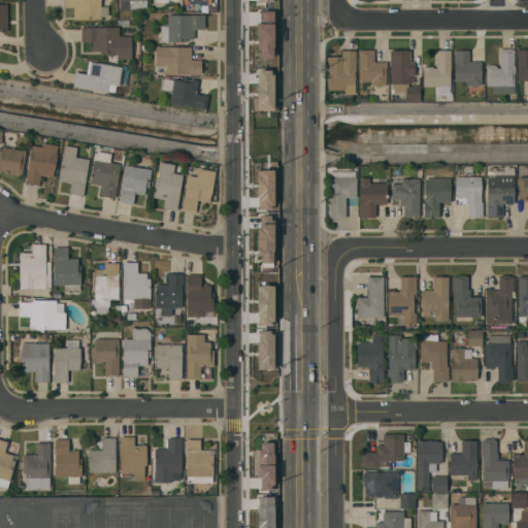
[(64,0),(101,0),(101,20),(74,20),(74,7),(64,7),(64,0)]
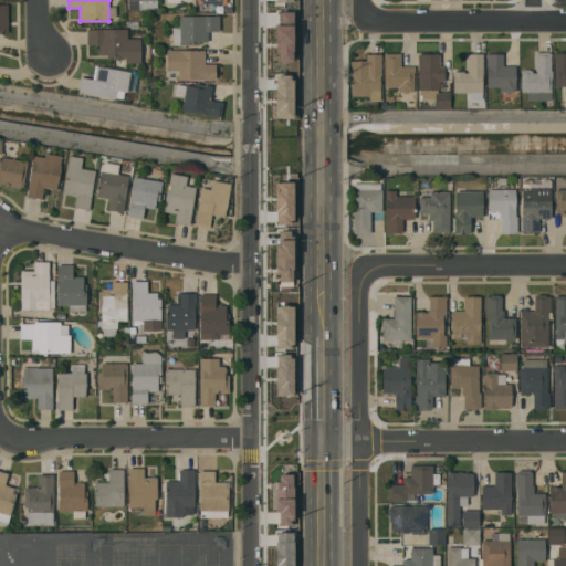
[(129,10),(129,0),(157,0),(157,9),(142,9),(142,10),(129,10)]
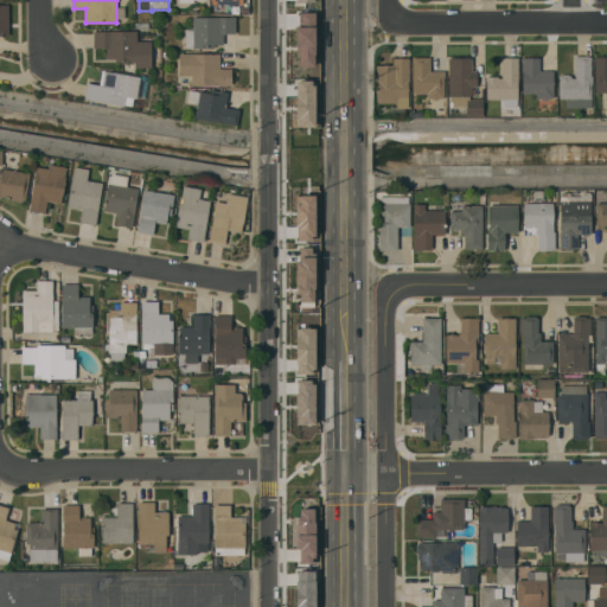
[(0,5),(8,5),(10,36),(0,36),(0,5)]
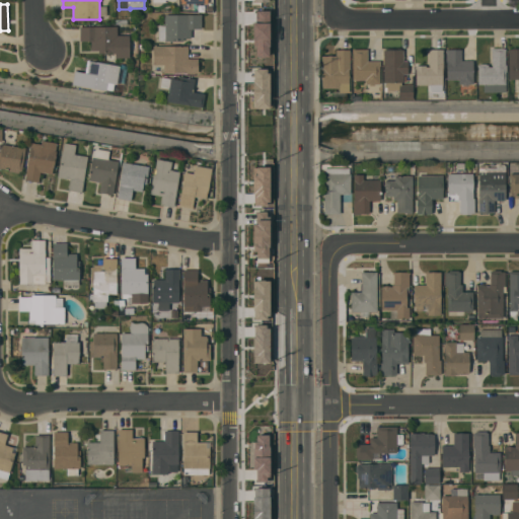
[(254,57),(270,57),(269,10),(253,11),(254,57)]
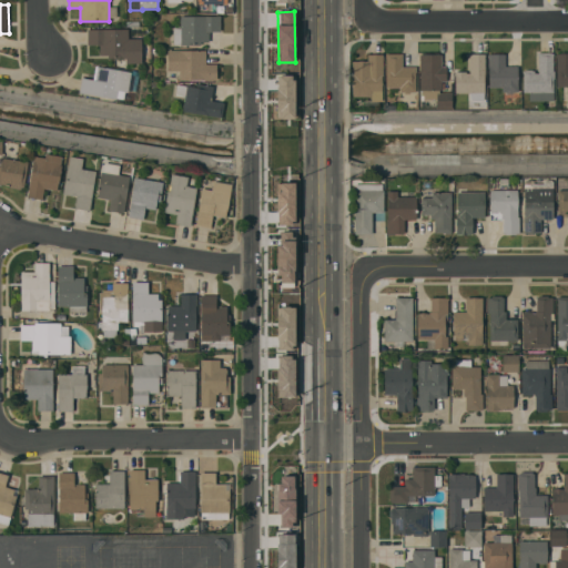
[(180,16),(221,16),(221,31),(209,31),(209,42),(201,42),(201,46),(181,44),(174,44),(174,28),(180,28),(180,16)]
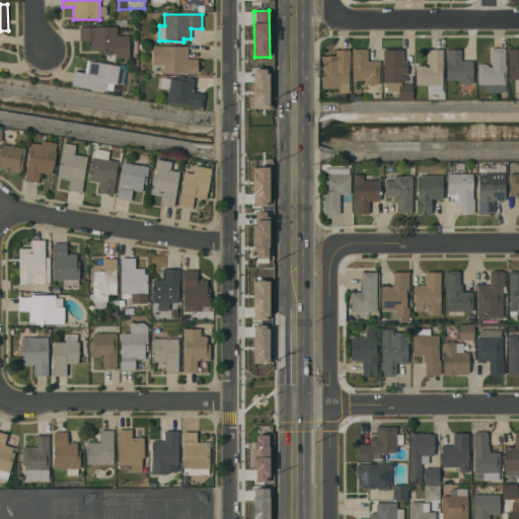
[(80,26),(117,26),(117,35),(129,35),(130,58),(116,58),(116,53),(98,53),(98,51),(91,51),(91,41),(80,41),(80,26)]
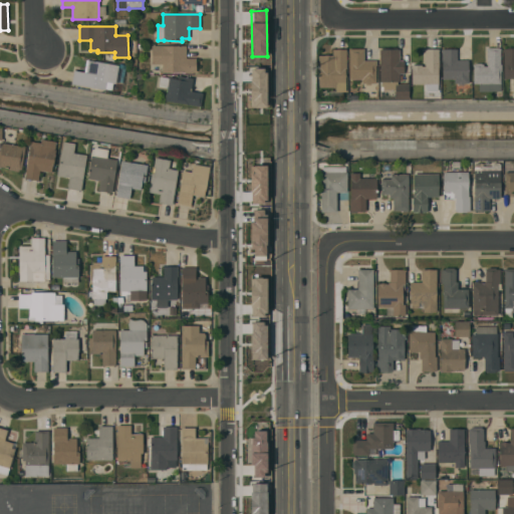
[(152,45),(187,45),(187,57),(197,58),(196,72),(163,72),(163,64),(152,64),(152,45)]
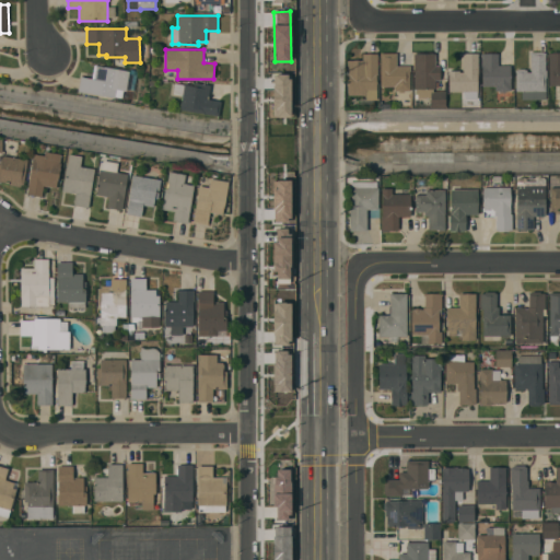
[(522,100),(522,91),(516,91),(515,70),(517,70),(517,69),(525,69),(525,70),(527,70),(527,72),(531,72),(531,51),(546,51),(546,55),(546,70),(547,70),(547,78),(546,78),(546,100),(522,100)]
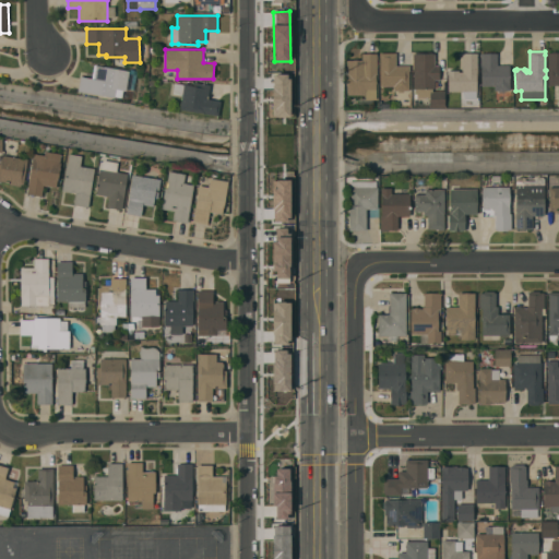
[(380,52),(396,52),(396,66),(409,66),(409,91),(403,91),(403,92),(397,92),(397,91),(393,91),(393,86),(380,86),(380,52)]
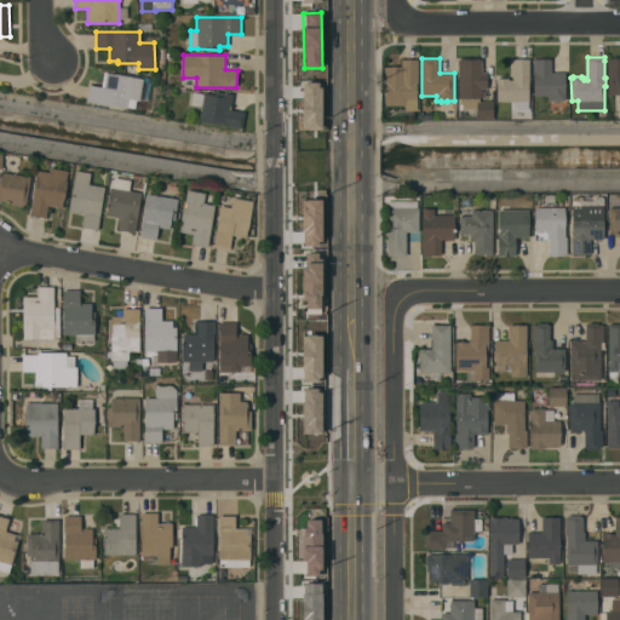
[(551,58),(551,73),(566,72),(566,101),(560,101),(560,102),(554,102),(554,101),(549,101),(549,96),(534,96),(534,74),(533,74),(533,62),(533,59),(551,58)]
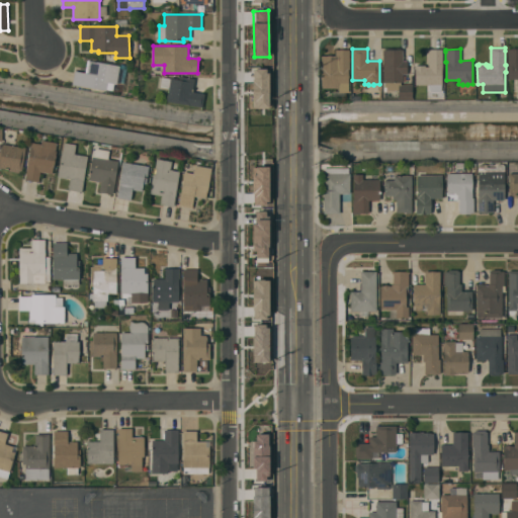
[(517,92),(513,92),(513,79),(508,79),(508,53),(507,53),(507,49),(517,49),(517,92)]
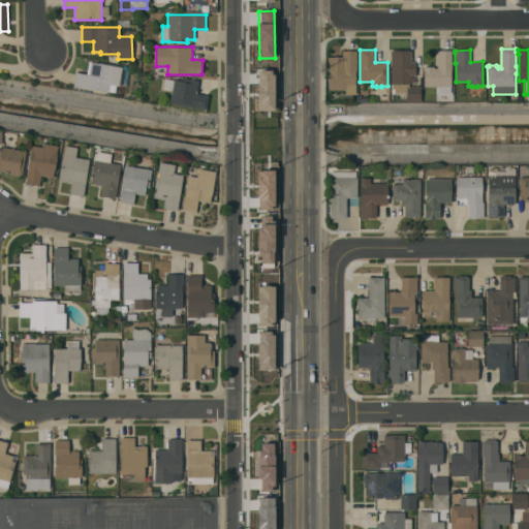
[(356,94),(345,94),(345,90),(328,90),(328,57),(342,57),(342,51),(356,51),(356,94)]
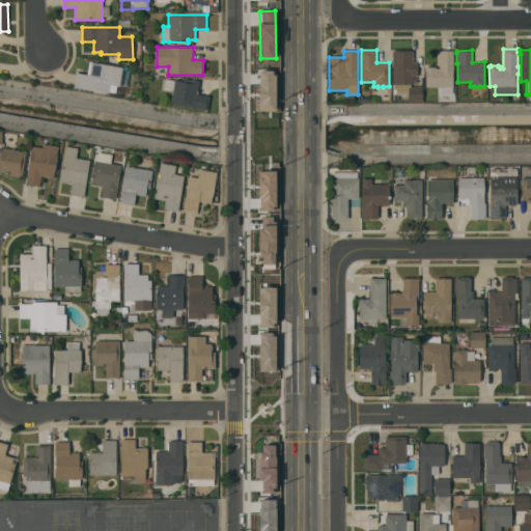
[(413,51),(413,62),(417,62),(417,76),(413,76),(413,84),(411,84),(411,87),(422,86),(422,102),(409,102),(409,92),(393,93),(392,51),(413,51)]
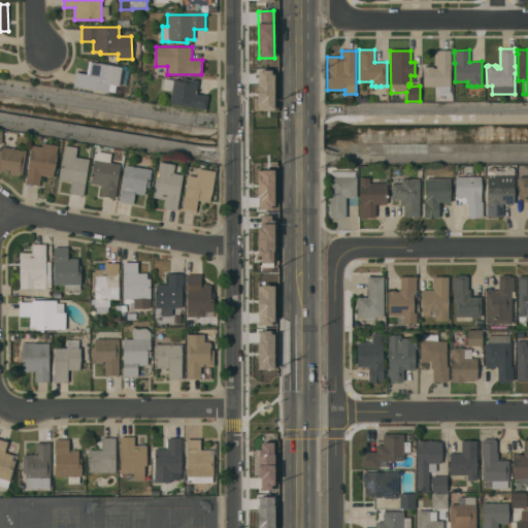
[(451,86),(450,86),(450,93),(438,93),(438,87),(423,86),(423,70),(423,66),(433,67),(433,68),(436,68),(437,53),(433,53),(433,51),(451,51),(451,86)]
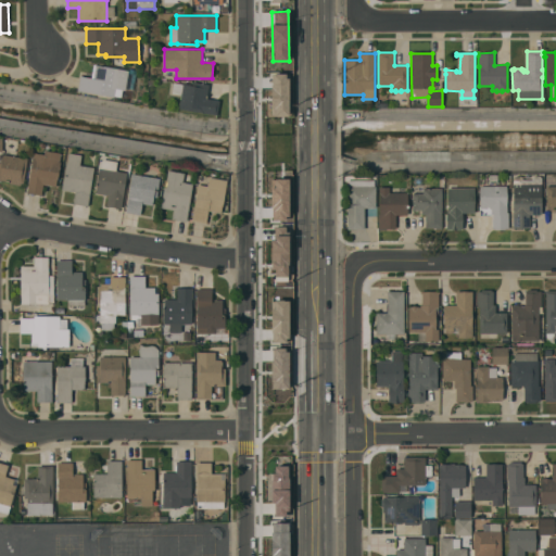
[(114,97),(78,90),(80,76),(91,77),(93,68),(95,70),(96,65),(102,66),(119,68),(118,70),(128,71),(125,89),(122,88),(119,97),(114,96),(114,97)]
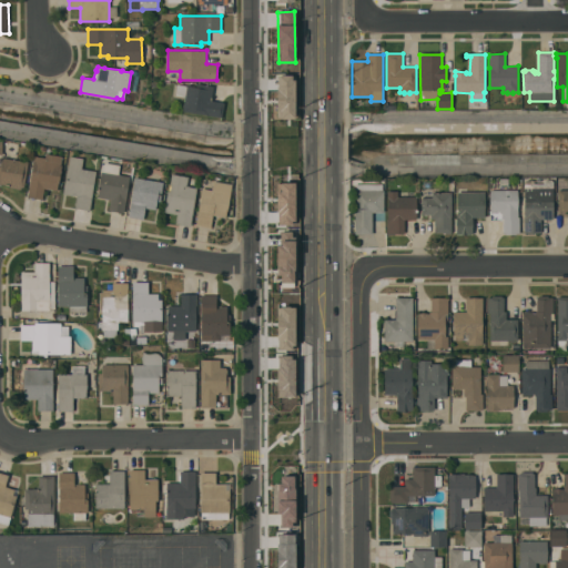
[(276,118),(294,118),(294,74),(277,74),(276,118)]
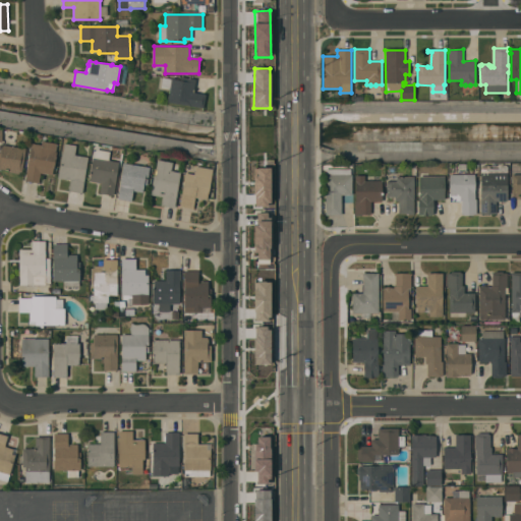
[(204,108),(168,102),(170,89),(161,88),(163,77),(171,78),(171,77),(180,79),(180,76),(195,79),(193,92),(206,94),(204,108)]
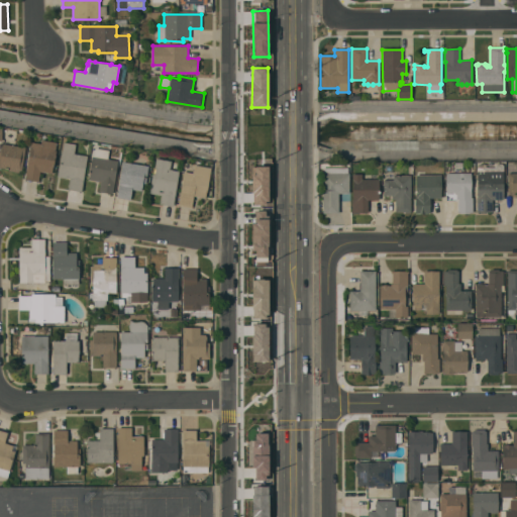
[(25,179),(30,147),(29,147),(30,141),(41,143),(41,139),(57,142),(56,150),(52,174),(40,172),(38,182),(25,179)]
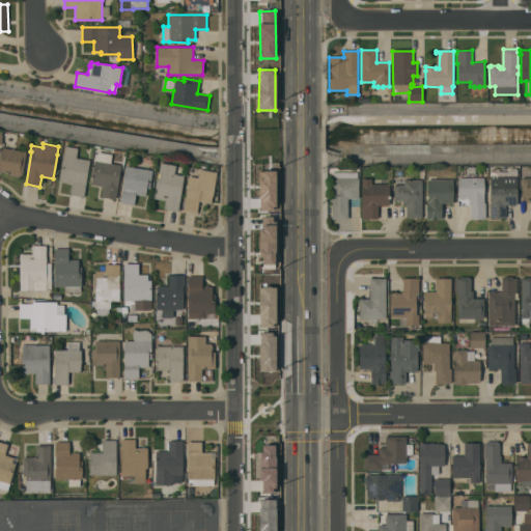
[(59,182),(63,156),(65,145),(78,148),(76,158),(90,160),(84,197),(70,194),(72,184),(59,182)]
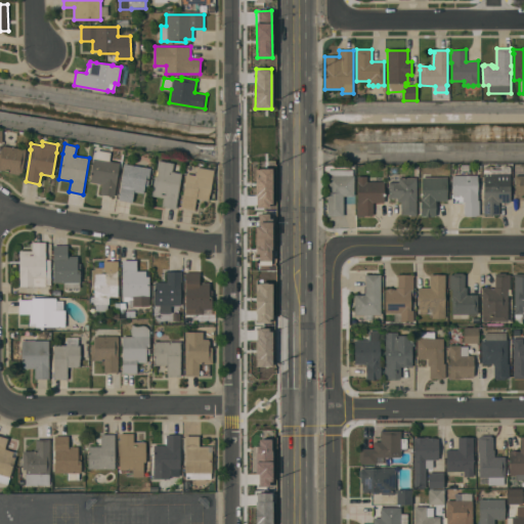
[(3,145),(27,149),(23,172),(22,172),(22,173),(19,173),(19,175),(8,173),(8,171),(0,169),(0,153),(1,153),(2,147),(3,147),(3,145)]
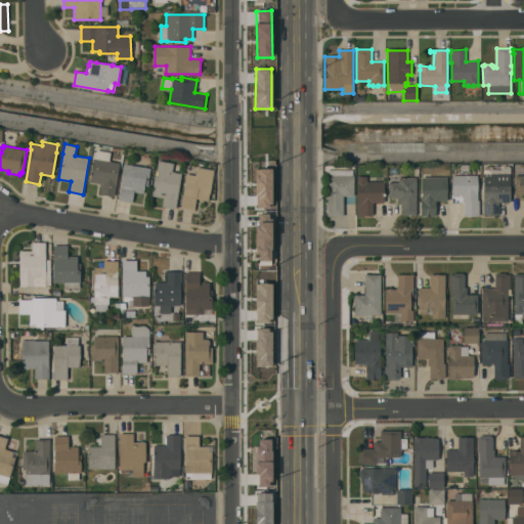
[(120,163),(115,197),(100,193),(102,184),(90,182),(91,174),(93,159),(96,159),(97,149),(111,153),(110,161),(120,163)]
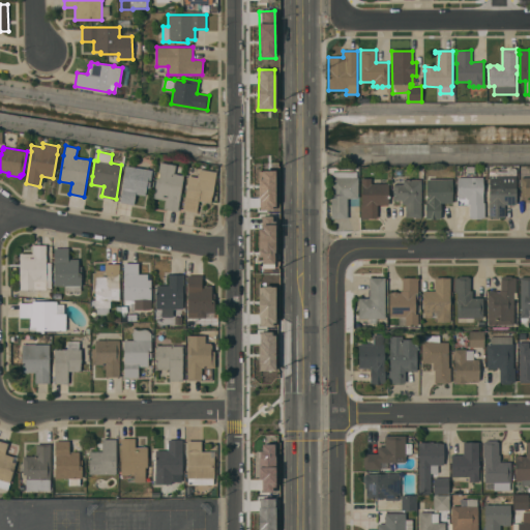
[(183,175),(178,211),(164,208),(166,200),(153,198),(156,178),(158,178),(159,172),(158,172),(160,163),(176,165),(174,174),(183,175)]
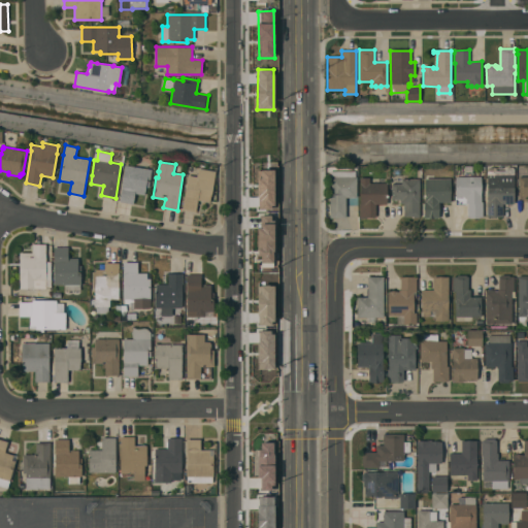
[(125,165),(152,169),(149,188),(145,188),(144,195),(135,193),(133,203),(120,201),(125,165)]
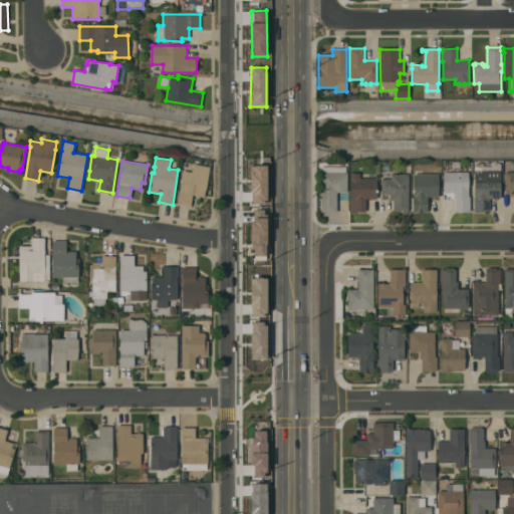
[(501,199),(489,199),(489,211),(474,211),(474,165),(476,163),(482,163),(483,165),(483,166),(492,166),(492,165),(493,163),(499,163),(501,165),(501,199)]
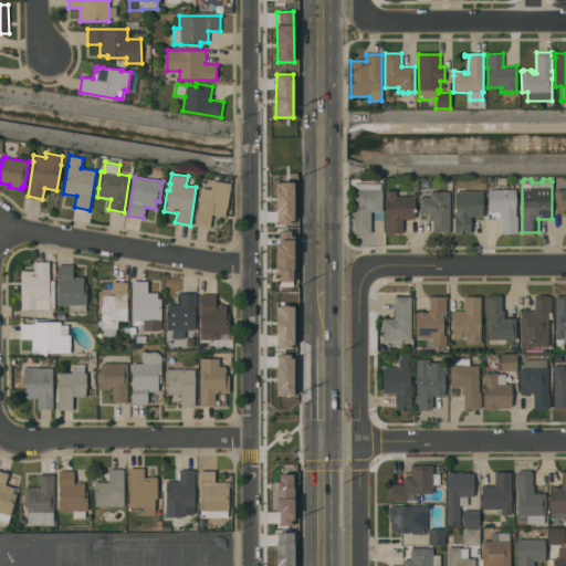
[(196,224),(201,188),(211,190),(212,181),(230,184),(226,217),(212,215),(210,227),(196,224)]
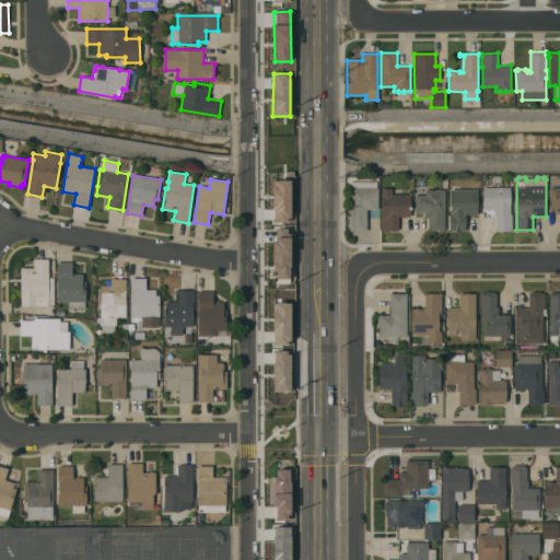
[(290,181),(272,181),(273,222),(291,221),(290,181)]
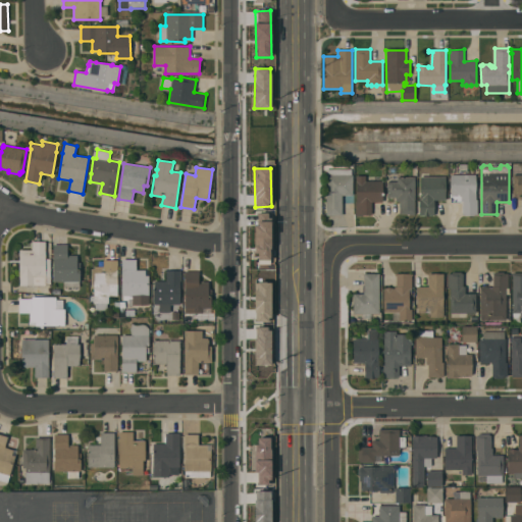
[(351,169),(351,174),(353,174),(353,195),(342,195),(342,215),(326,215),(326,169),(351,169)]
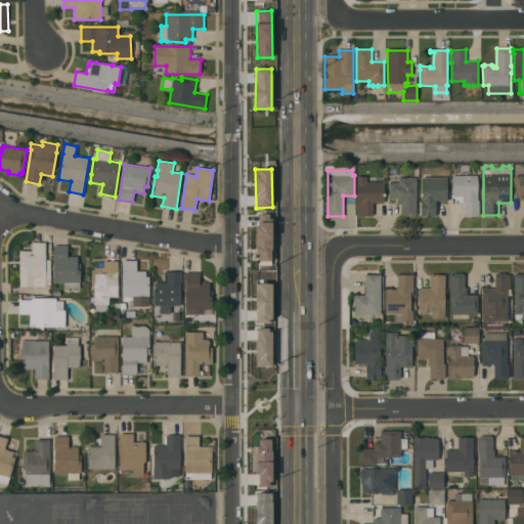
[(422,177),(423,177),(423,173),(430,173),(430,175),(431,175),(431,177),(447,177),(447,201),(436,201),(436,216),(421,216),(421,199),(422,199),(422,177)]
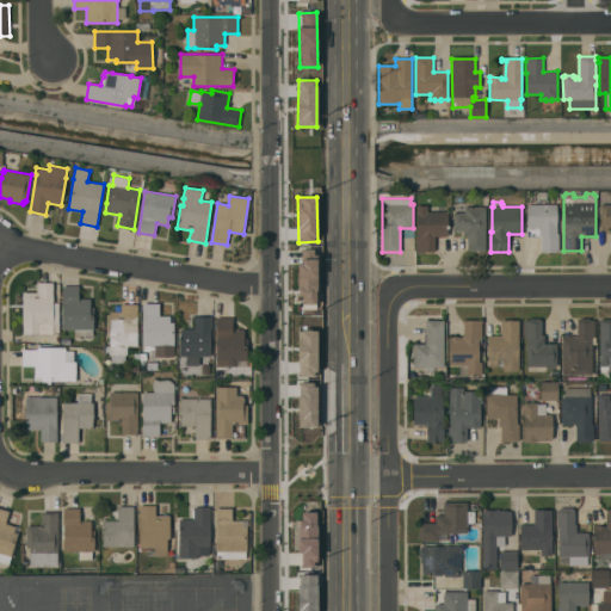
[(486,252),(479,252),(479,251),(468,251),(468,235),(463,235),(463,230),(454,230),(454,227),(451,227),(451,216),(454,216),(454,213),(455,213),(455,203),(464,203),(464,207),(486,207),(486,252)]
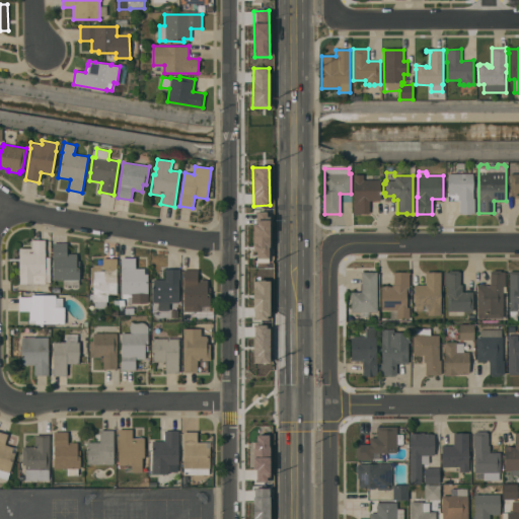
[(473,173),(473,199),(474,199),(474,213),(471,213),(471,214),(462,214),(462,213),(459,213),(459,200),(458,200),(458,194),(455,194),(455,195),(448,195),(448,173),(473,173)]
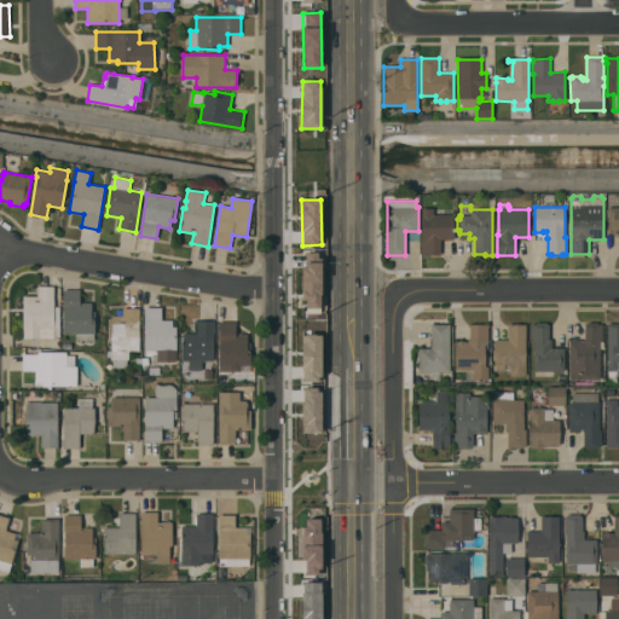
[(618,207),(618,230),(608,231),(608,207),(618,207)]
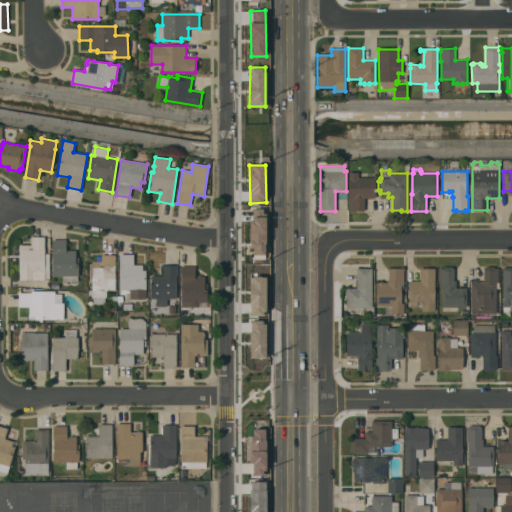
[(375,198),(365,198),(365,210),(356,210),(356,211),(349,211),(349,197),(350,197),(349,179),(349,172),(359,172),(359,177),(375,177),(375,198)]
